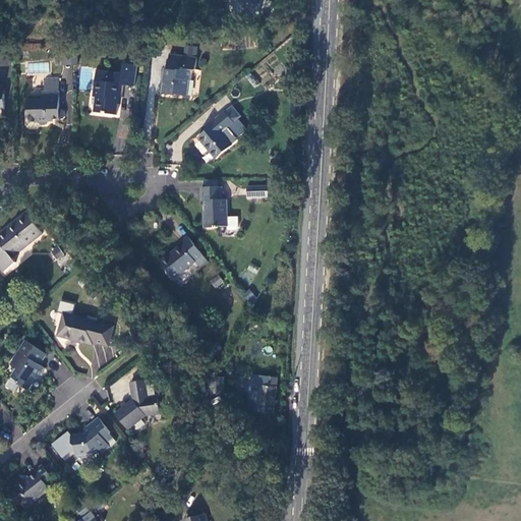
[(242,3),(241,13),(258,14),(259,0),(229,0),(230,2),(242,3)]
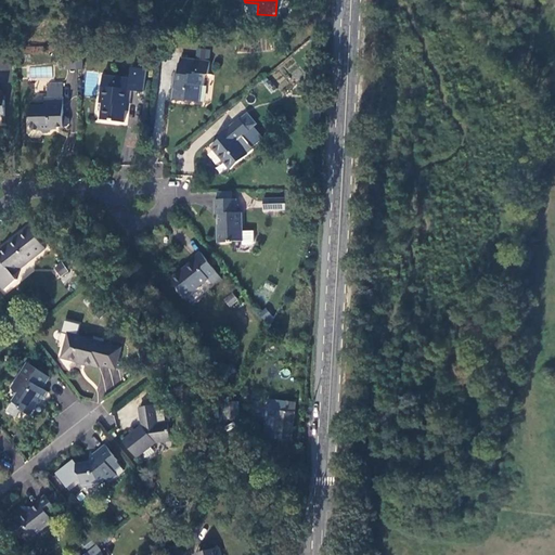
[(65,68),(74,67),(73,53),(74,49),(64,50),(65,68)]
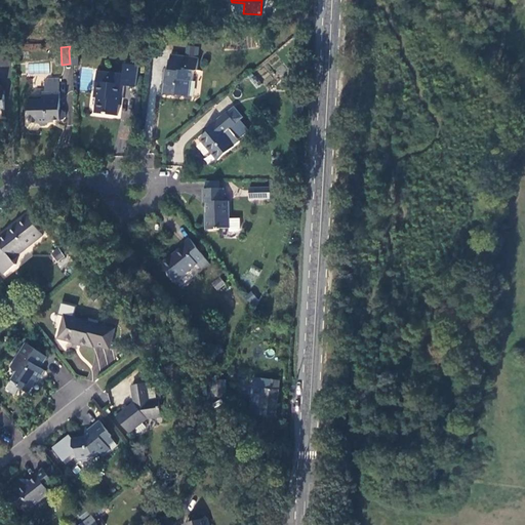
[(198,59),(171,57),(169,71),(165,70),(164,79),(166,79),(165,85),(163,85),(162,96),(175,97),(176,95),(188,97),(191,82),(192,81),(194,72),(196,72),(198,59)]
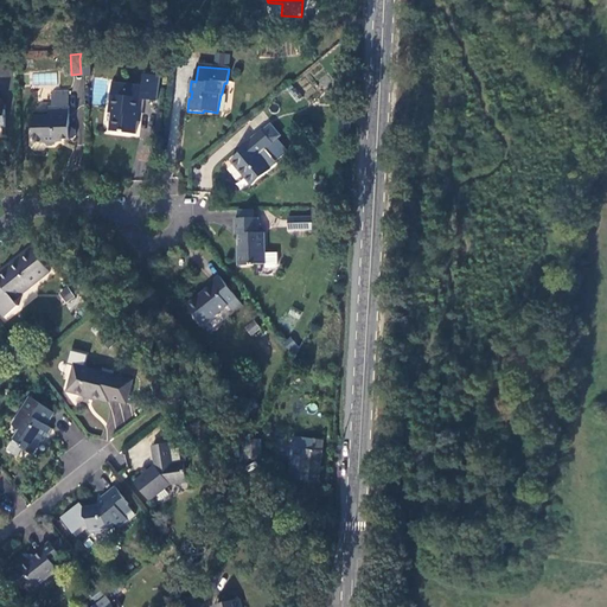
[(140,97),(155,100),(158,76),(144,74),(141,85),(119,83),(117,95),(109,95),(107,110),(110,113),(108,129),(133,133),(136,110),(139,110),(140,97)]
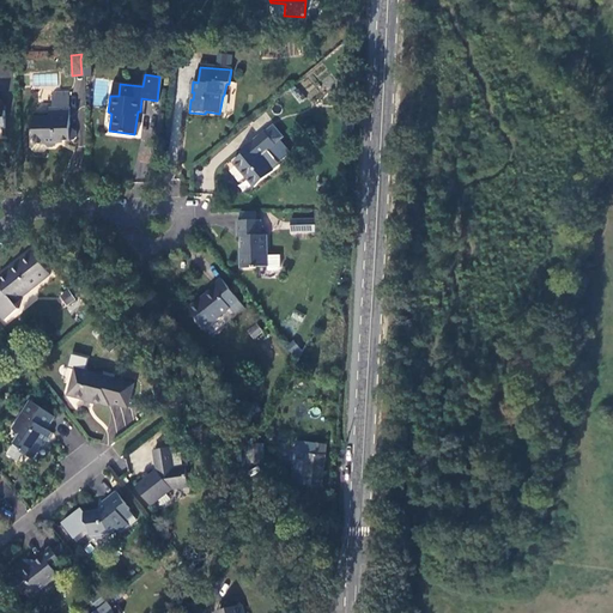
[(111,84),(110,96),(119,96),(120,84),(111,84)]
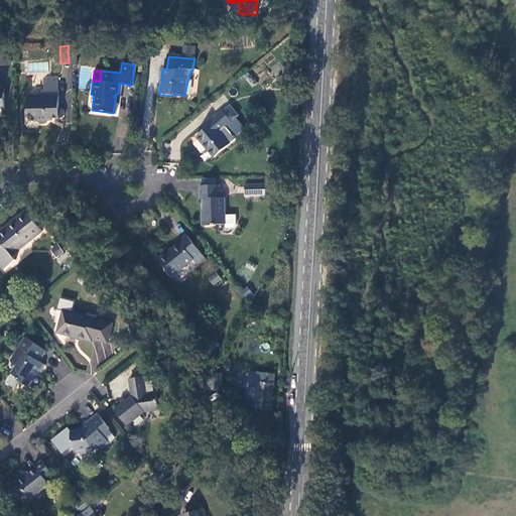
[(248,73),(243,78),(252,87),(257,82),(248,73)]
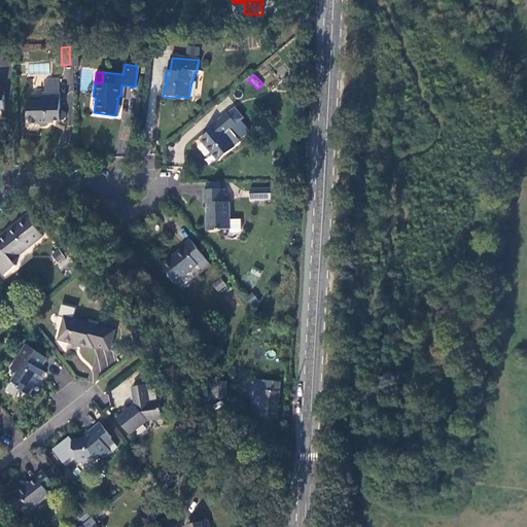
[(58,94),(57,80),(45,80),(43,83),(43,92),(43,100),(28,101),(28,124),(36,124),(38,128),(44,128),(47,126),(47,121),(61,121),(62,118),(63,115),(62,112),(57,112),(58,94)]
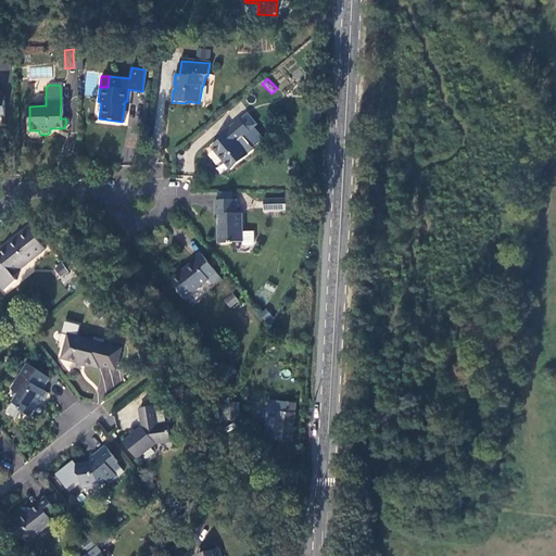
[(255,96),(245,102),(250,108),(260,100),(255,96)]
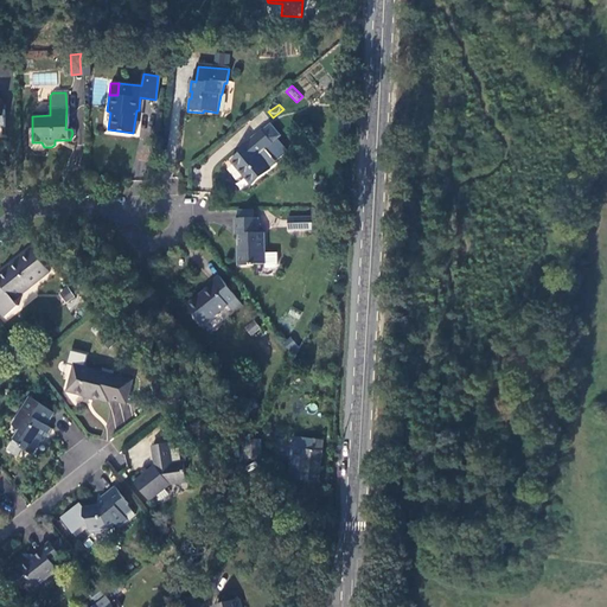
[(320,132),(331,133),(331,116),(321,115),(320,132)]
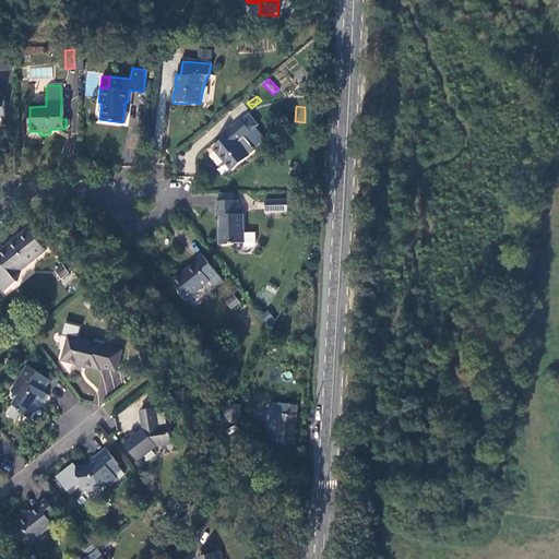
[(249,114),(241,121),(250,132),(259,125),(249,114)]
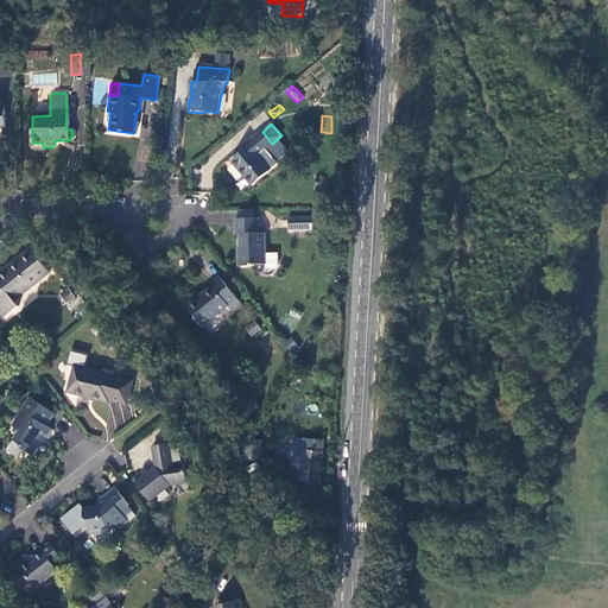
[(247,146),(230,160),(251,187),(270,170),(258,156),(261,153),(272,144),(263,132),(261,131),(246,144),(247,146)]
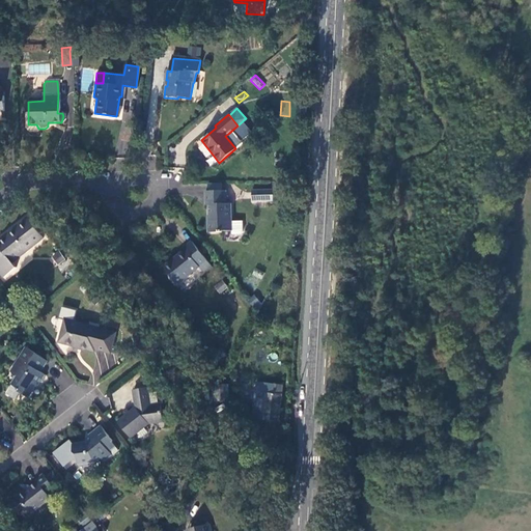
[(243,133),(238,126),(228,134),(233,140),(243,133)]
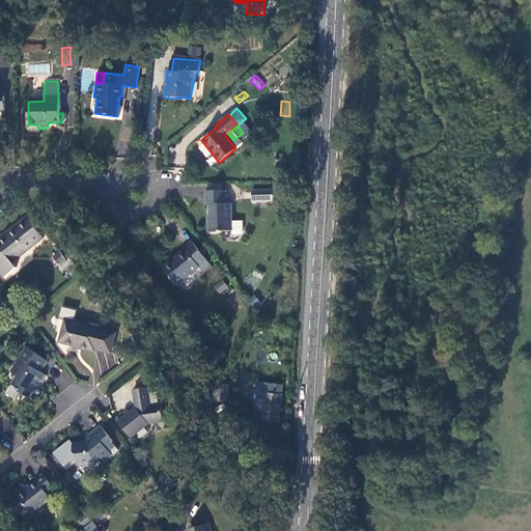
[(272,183),(272,192),(272,202),(272,205),(282,205),(281,183),(272,183)]
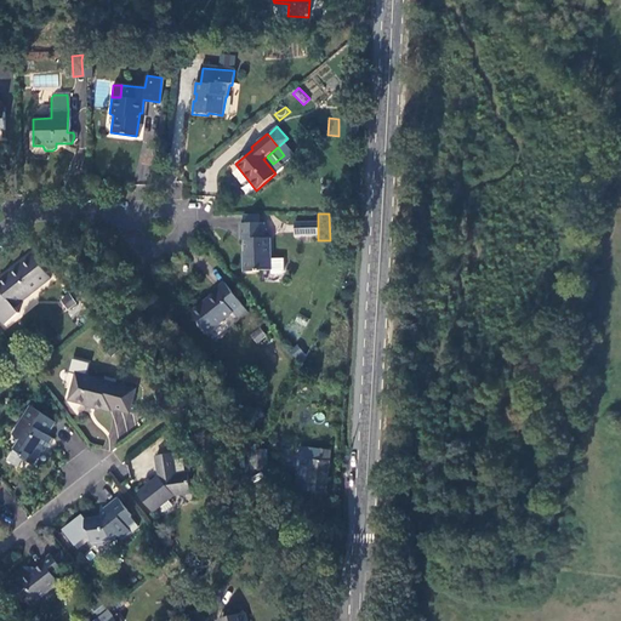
[(244,224),(240,224),(240,240),(243,240),(244,260),(241,260),(243,273),(258,273),(260,271),(269,271),(271,274),(279,275),(283,272),(283,260),(269,261),(269,240),(263,239),(263,224),(258,224),(244,224)]
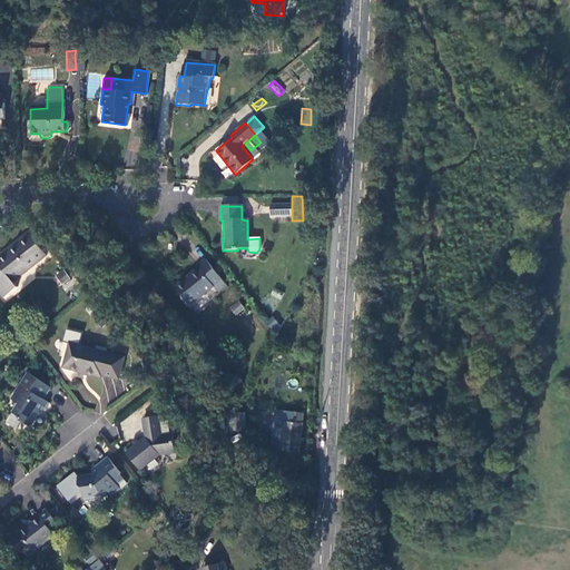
[(292,206),(269,206),(269,218),(292,217),(292,206)]
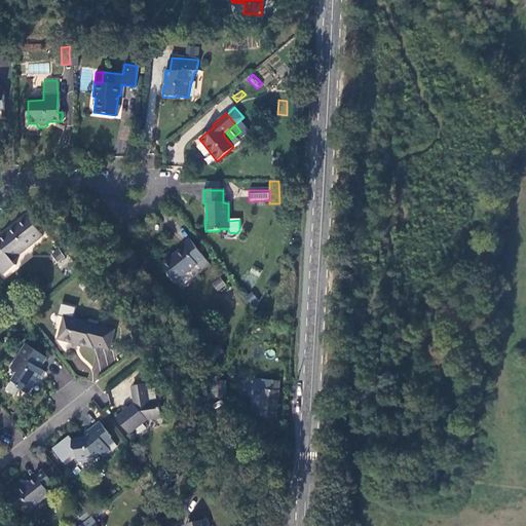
[(11,260),(42,238),(27,218),(0,237),(0,271),(2,275),(14,266),(11,260)]
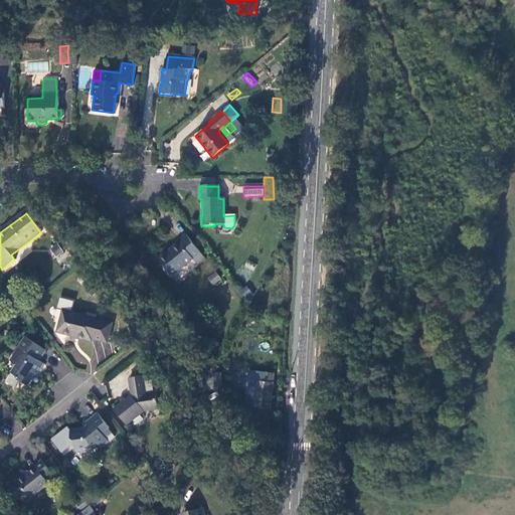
[(204,260),(185,234),(177,241),(179,243),(158,259),(171,276),(191,259),(196,265),(204,260)]
